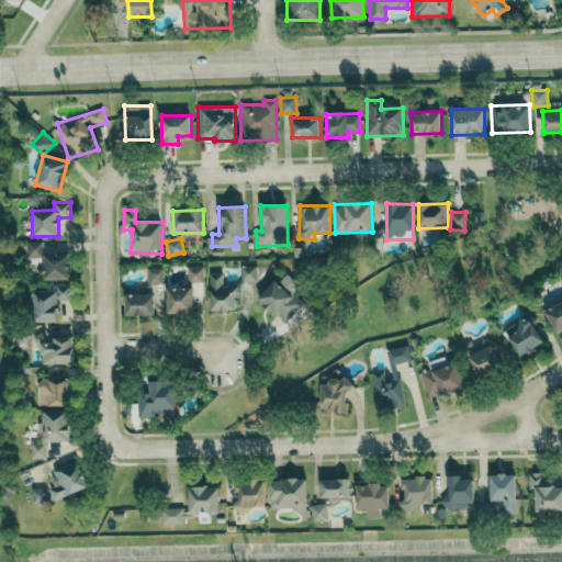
[(27,257),(41,257),(41,242),(27,242),(27,257)]
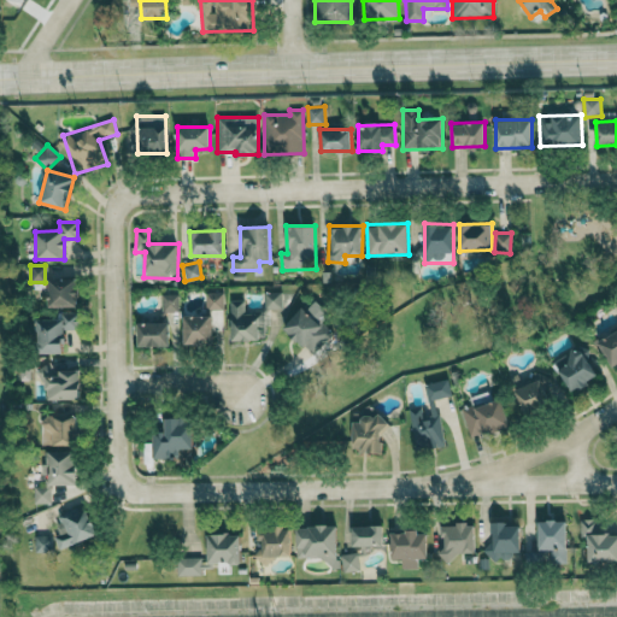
[(48,306),(77,306),(77,278),(48,278),(48,306)]
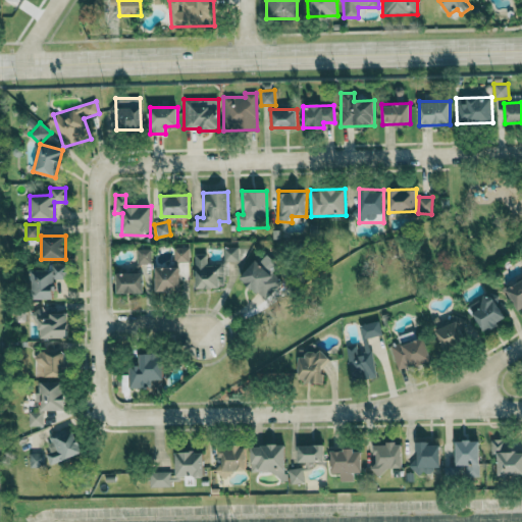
[(190,248),(174,247),(173,261),(190,262),(190,248)]
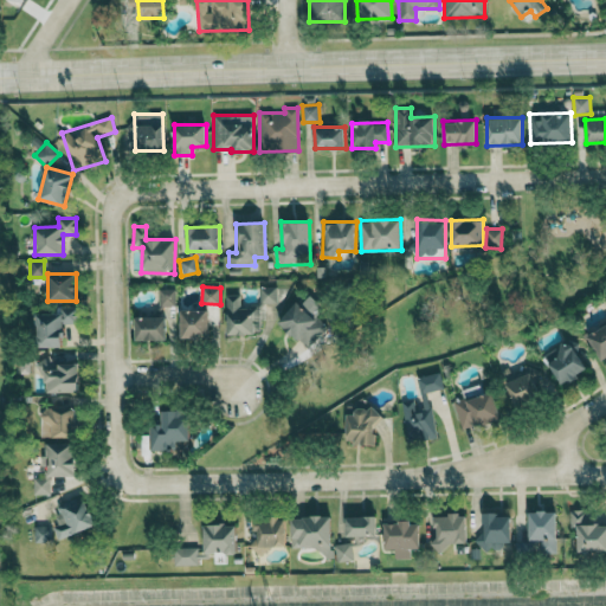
[(277,287),(260,287),(260,303),(277,303),(277,287)]
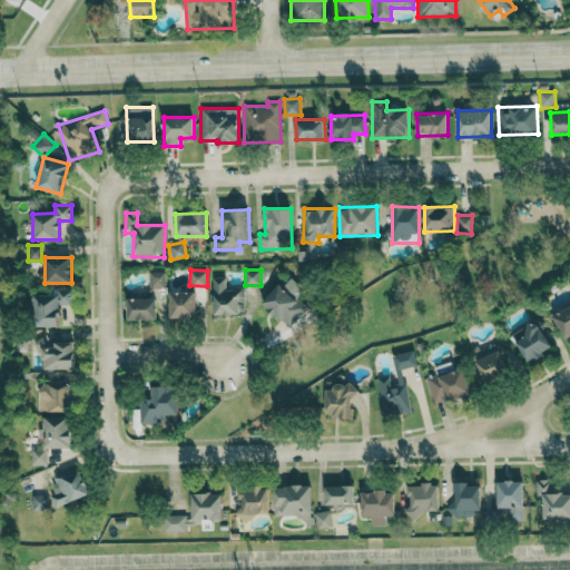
[(165,287),(165,271),(149,272),(149,288),(165,287)]
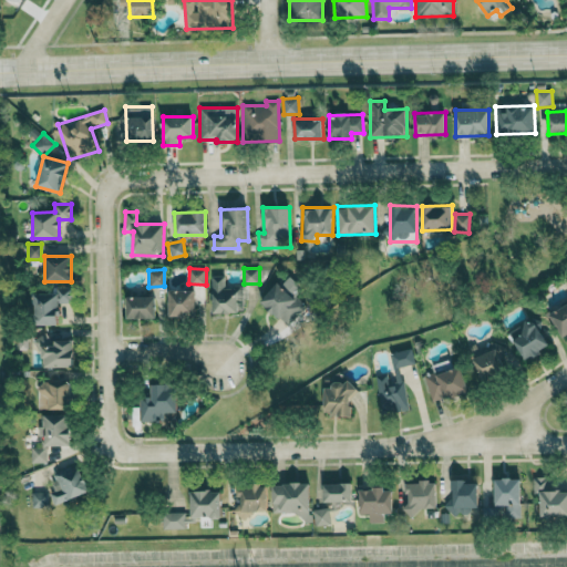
[(213,312),(241,312),(241,287),(225,287),(225,276),(213,276),(213,312)]
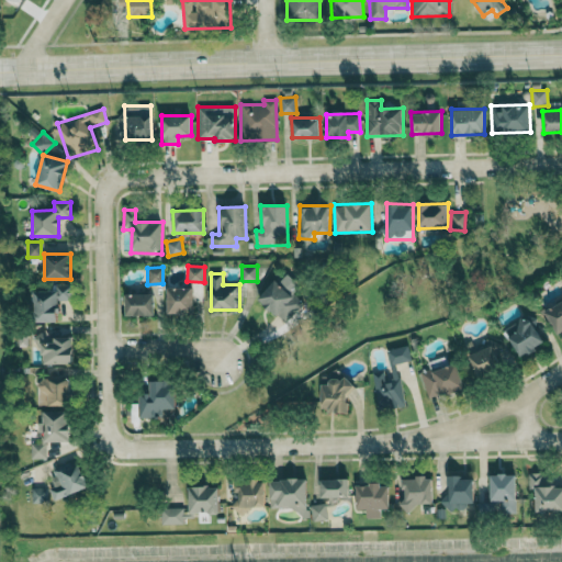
[(301,304),(277,279),(258,298),(282,322),(301,304)]
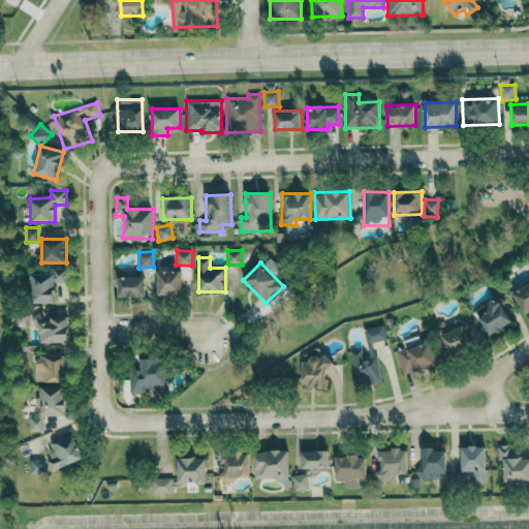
[(56,302),(55,282),(67,282),(66,268),(51,268),(51,274),(31,274),(32,303),(56,302)]
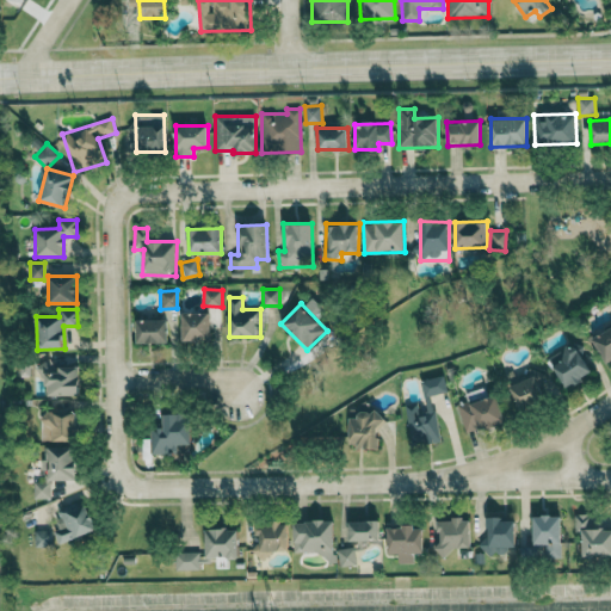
[(183,341),(210,341),(209,312),(181,313),(183,341)]
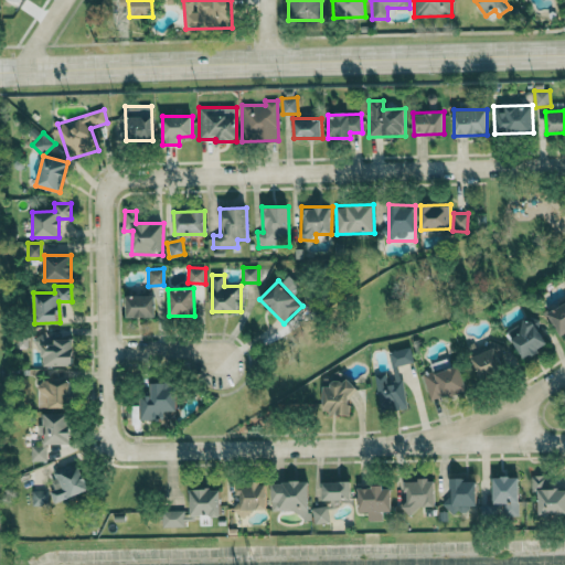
[(127,317),(156,317),(156,295),(126,296),(127,317)]
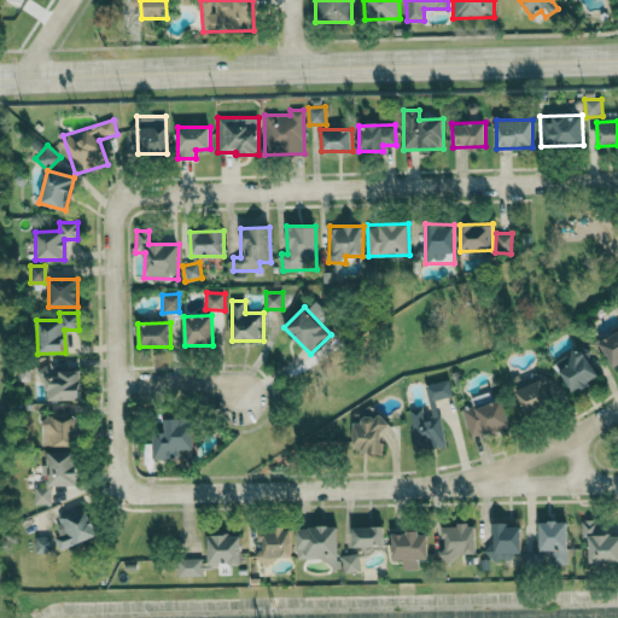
[(617,328),(598,342),(613,367),(617,365),(617,328)]
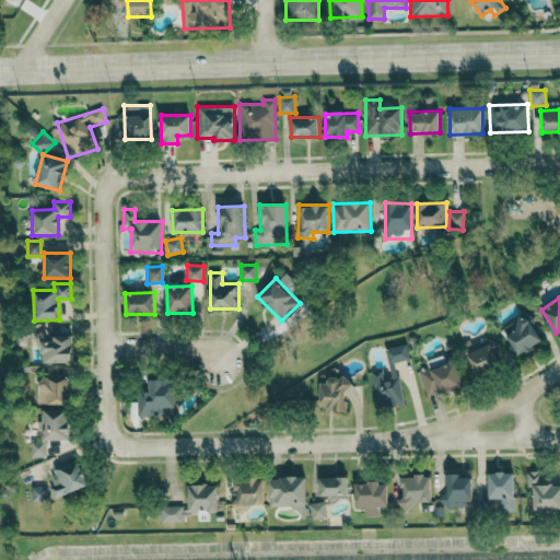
[(529,314),(503,326),(516,356),(543,343),(529,314)]
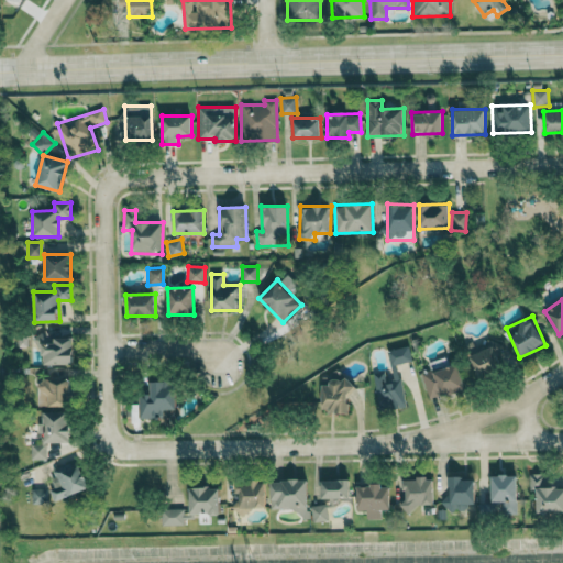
[(35,332),(35,344),(42,344),(43,365),(74,364),(73,337),(48,338),(48,331),(35,332)]
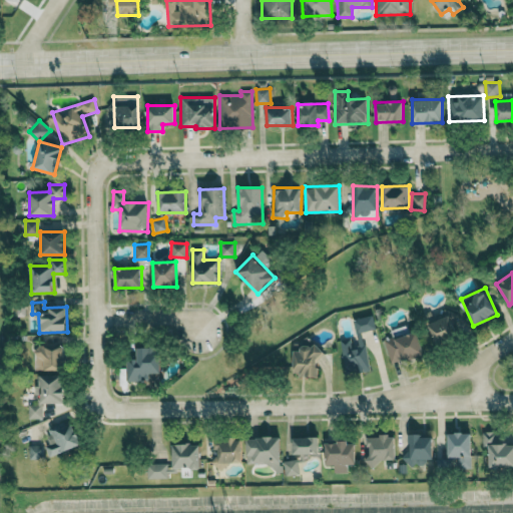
[(454,319),(450,307),(425,315),(434,341),(463,332),(459,318),(454,319)]
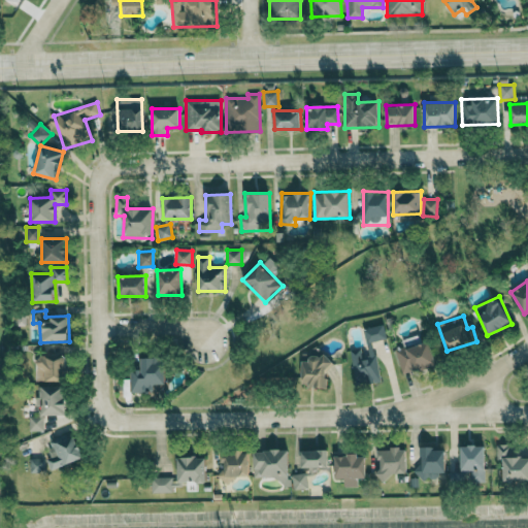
[(362,329),(366,348),(350,351),(356,385),(381,381),(373,341),(387,338),(384,325),(362,329)]
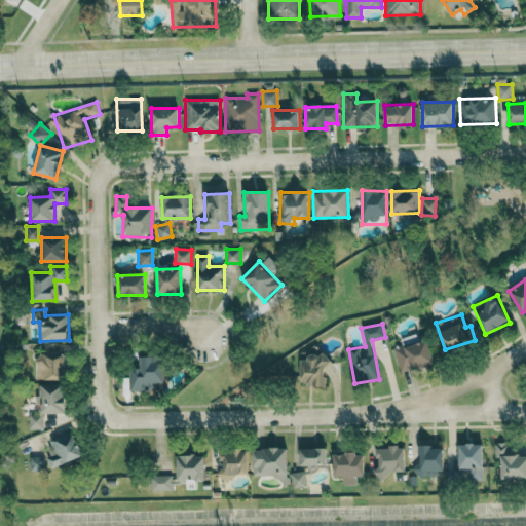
[(401,374),(436,364),(427,339),(420,341),(417,334),(400,339),(402,345),(393,348),(401,374)]
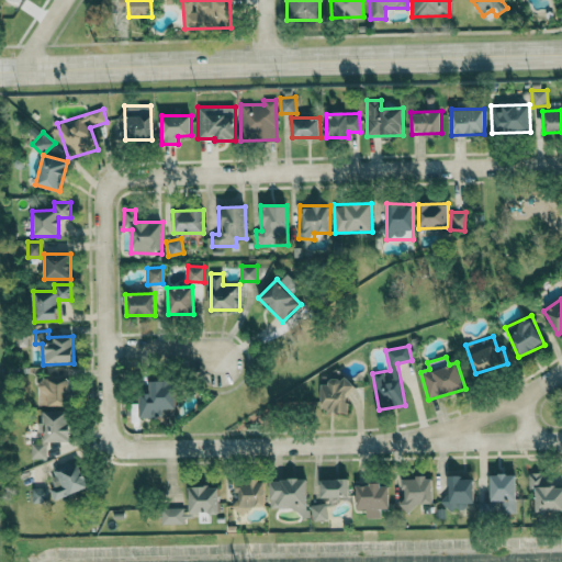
[(37,405),(70,405),(70,378),(37,379),(37,405)]
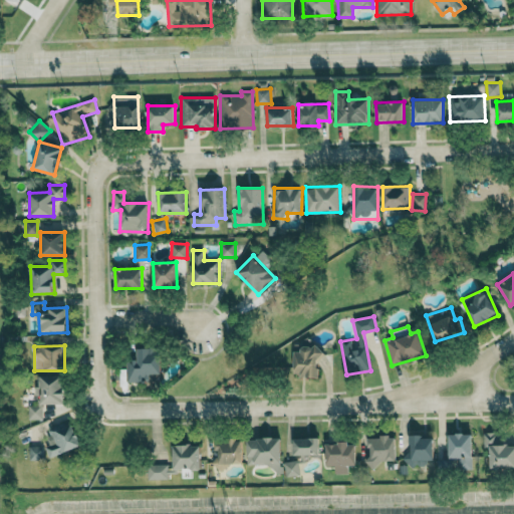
[(294,351),(294,375),(318,376),(318,367),(324,367),(325,347),(302,346),(302,351),(294,351)]
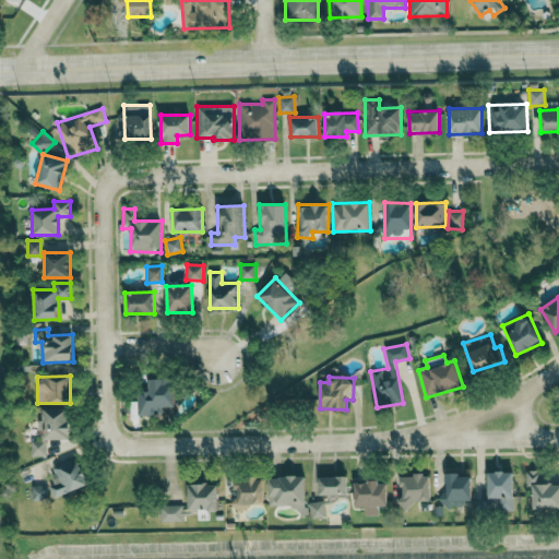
[(175,406),(174,379),(150,379),(150,392),(139,392),(140,415),(164,414),(164,406),(175,406)]
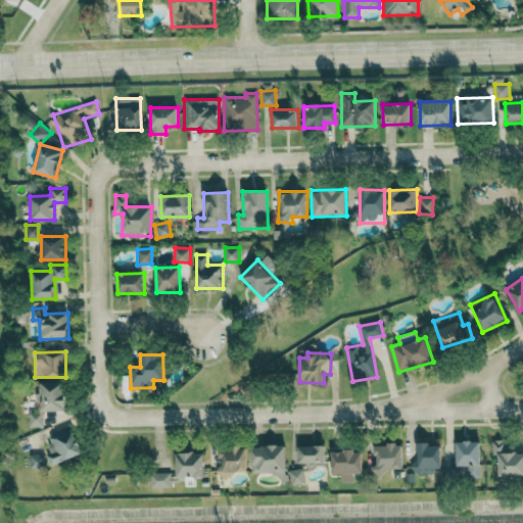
[(64,412),(65,383),(41,382),(41,392),(36,392),(36,411),(29,411),(29,427),(43,427),(43,416),(54,416),(54,412),(64,412)]
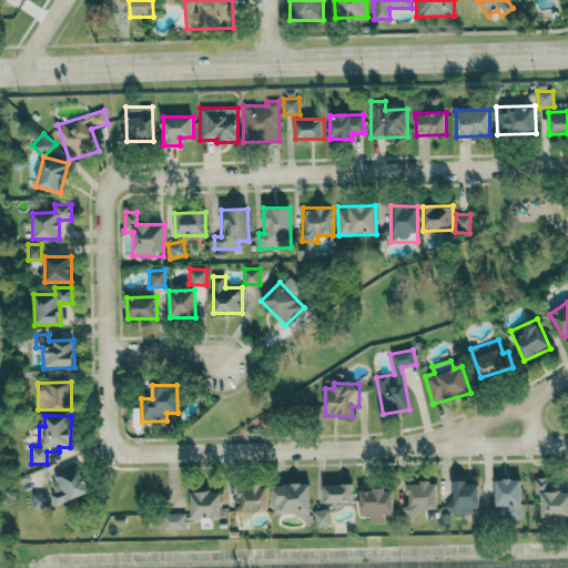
[(50,495),(54,506),(88,494),(78,465),(53,474),(60,490),(50,495)]
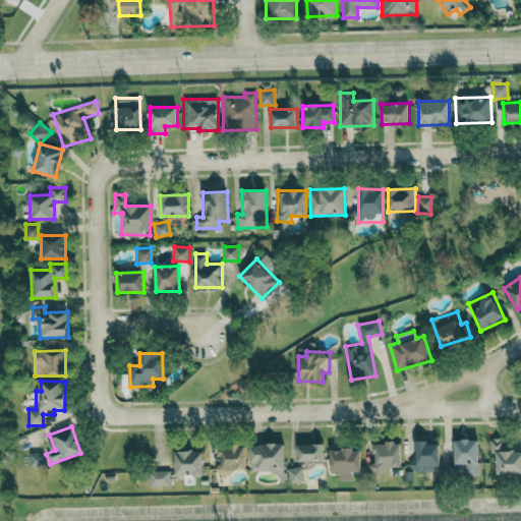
[(520,476),(520,450),(505,451),(505,438),(489,439),(489,455),(496,455),(497,477),(520,476)]
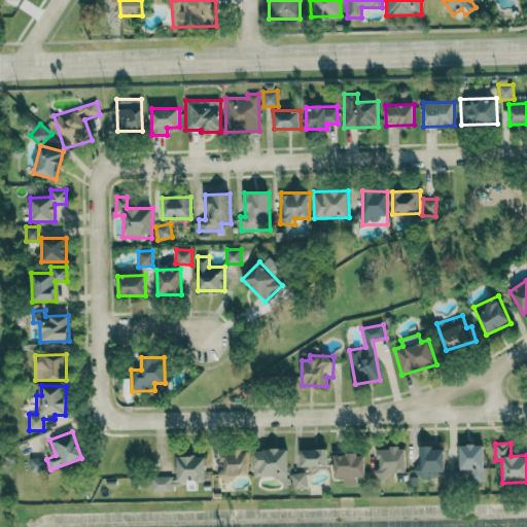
[(469,482),(485,481),(484,445),(459,445),(460,471),(469,471),(469,482)]
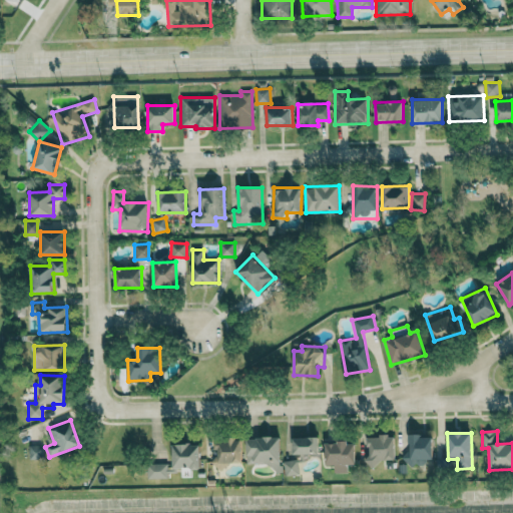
[(368,436),(369,463),(395,462),(395,435),(368,436)]
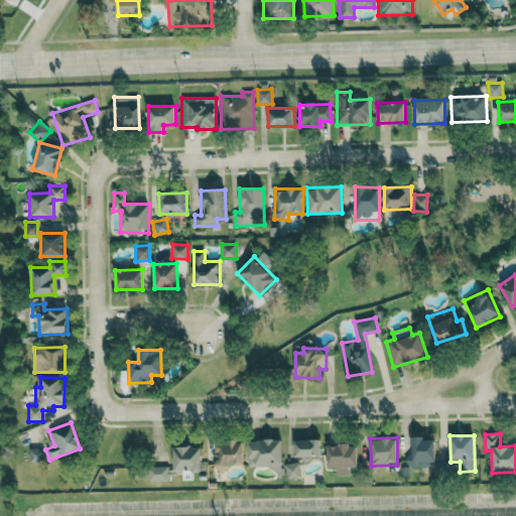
[(435,462),(435,437),(410,437),(410,457),(405,456),(405,468),(425,468),(425,462),(435,462)]
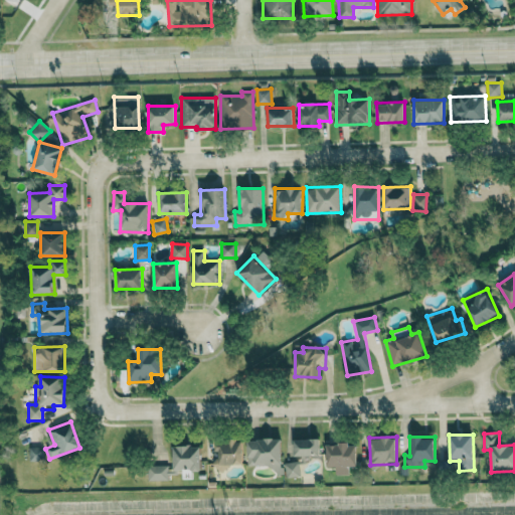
[(247,439),(247,466),(281,467),(282,439),(247,439)]
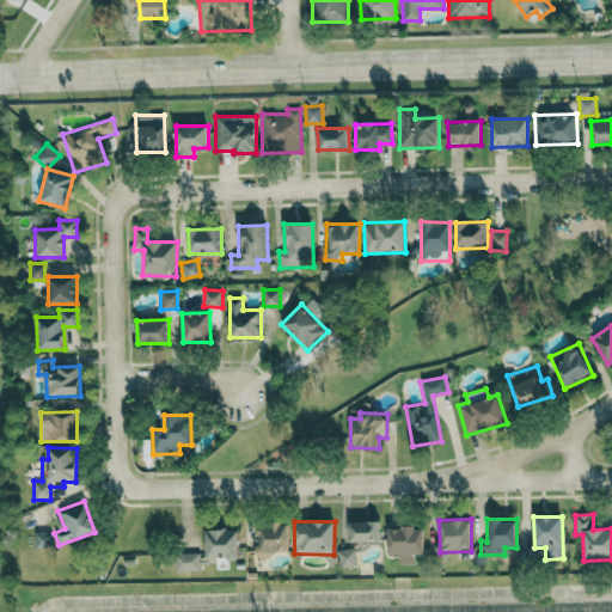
[(380,542),(380,521),(349,521),(350,542),(380,542)]
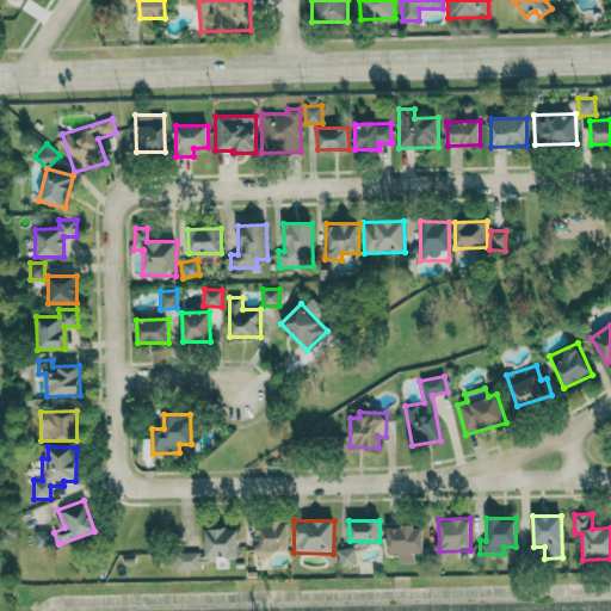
[(258,523),(258,550),(289,549),(288,522),(258,523)]
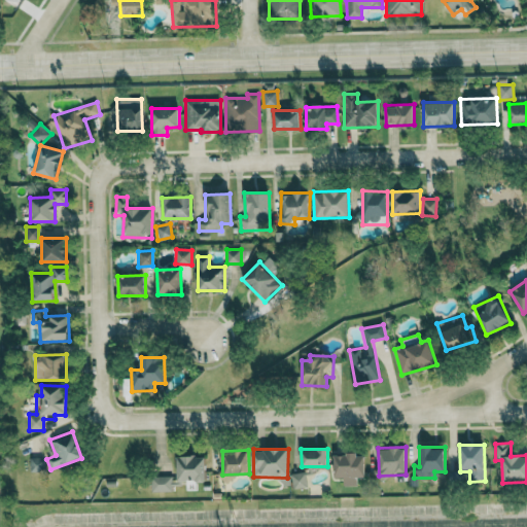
[(335,454),(335,478),(343,477),(344,486),(356,486),(356,478),(365,477),(364,453),(335,454)]
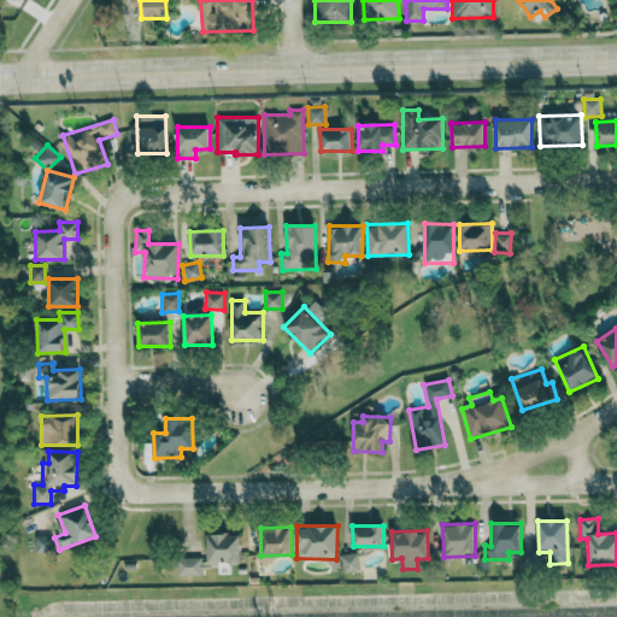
[(241,534),(209,533),(207,564),(240,564),(241,534)]
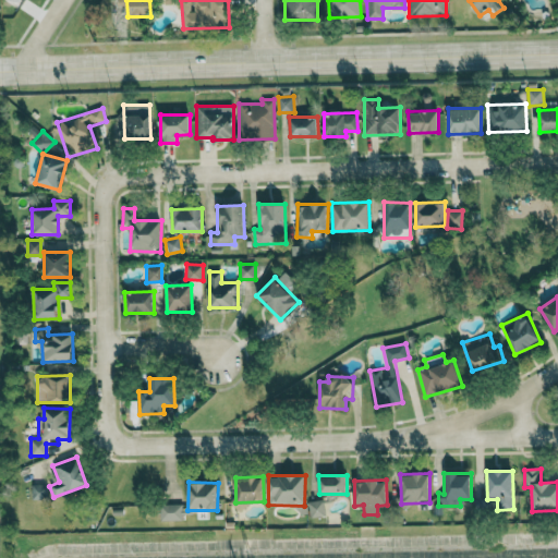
[(47,485),(32,484),(32,500),(47,500),(47,485)]
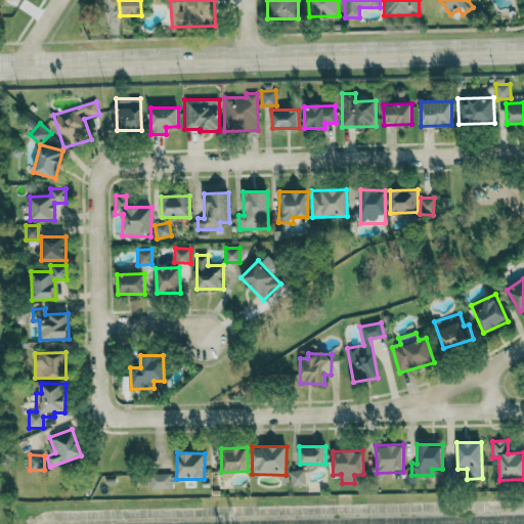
[(291,486),(305,484),(304,470),(290,471),(291,486)]
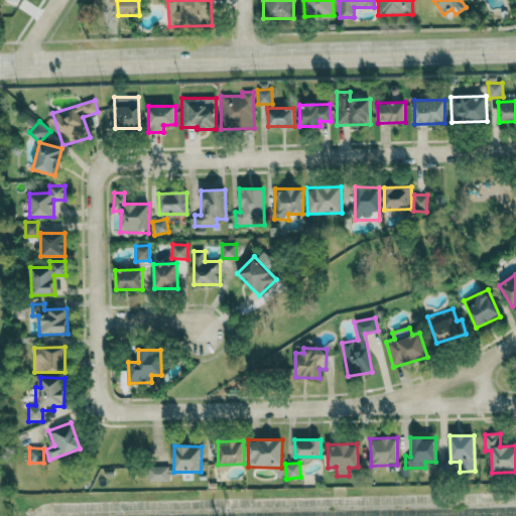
[(168,466),(148,467),(148,481),(168,481),(168,466)]
